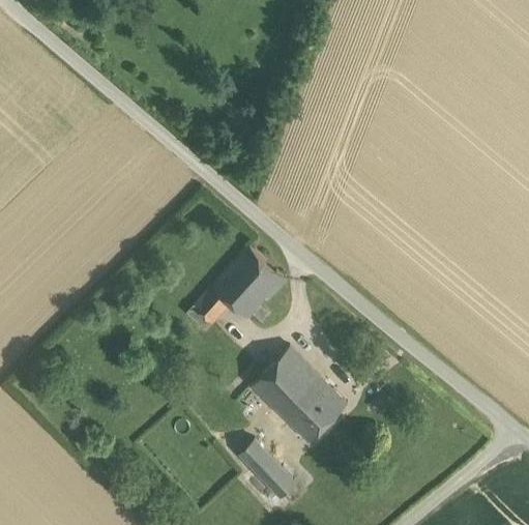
[(246,248),(210,288),(229,304),(245,320),(264,299),(267,302),(286,283),(246,248)]
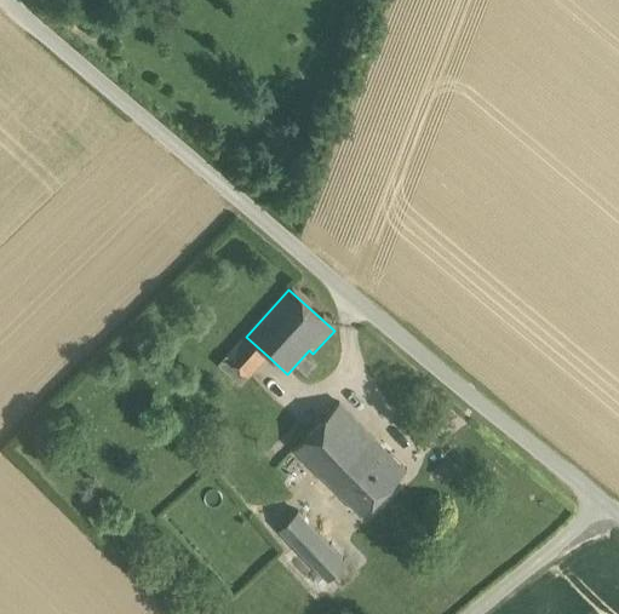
[(246,337),(225,360),(247,379),(268,356),(246,337)]
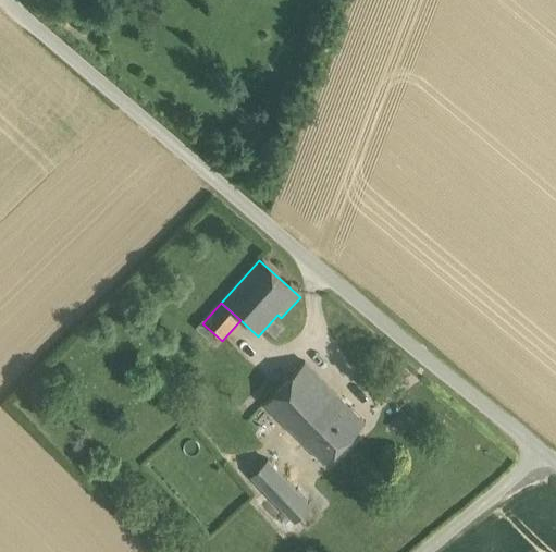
[(222,341),(202,323),(196,331),(214,348),(222,341)]
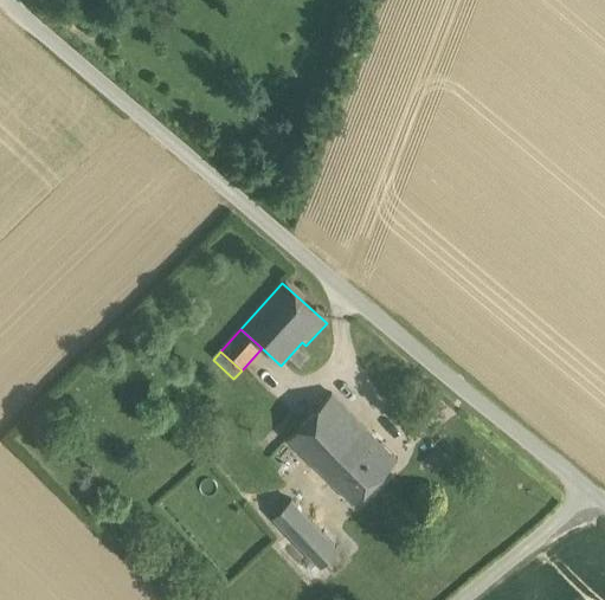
[(379,449),(330,399),(287,443),(352,507),(396,464),(380,447),(379,449)]
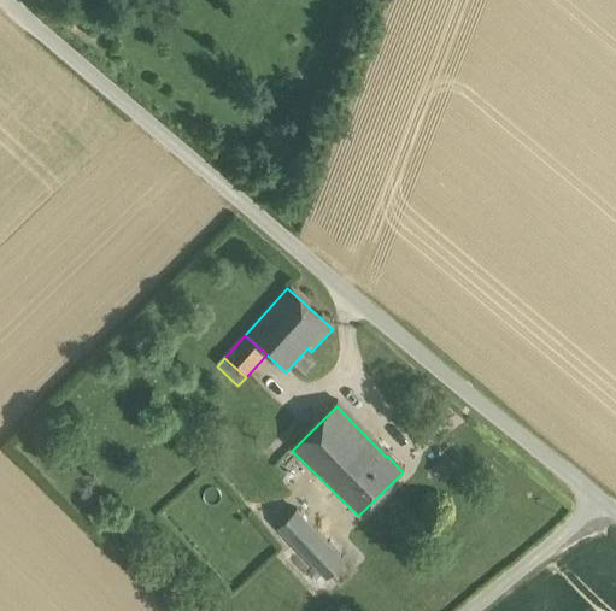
[(346,565),(295,513),(277,530),(328,582),(346,565)]
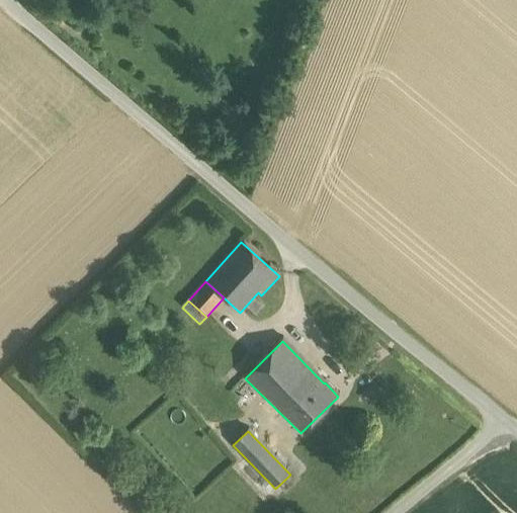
All buildings are outlined.
